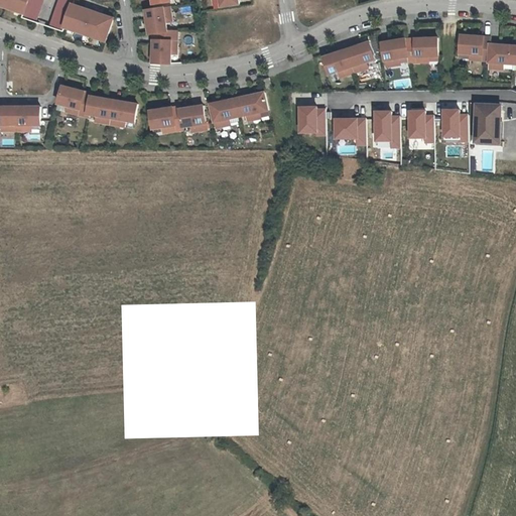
[(0,0),(0,4),(1,3),(6,4),(6,6),(13,8),(13,9),(24,13),(23,18),(36,22),(43,0),(0,0)]
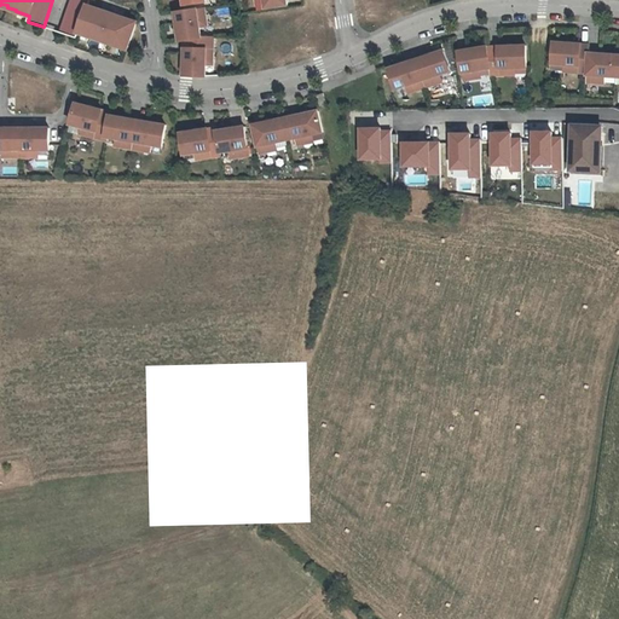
[(90,0),(71,0),(61,33),(77,38),(79,32),(92,36),(93,36),(102,39),(102,36),(109,39),(109,42),(127,48),(137,22),(122,17),(121,21),(99,13),(100,10),(88,6),(90,0)]
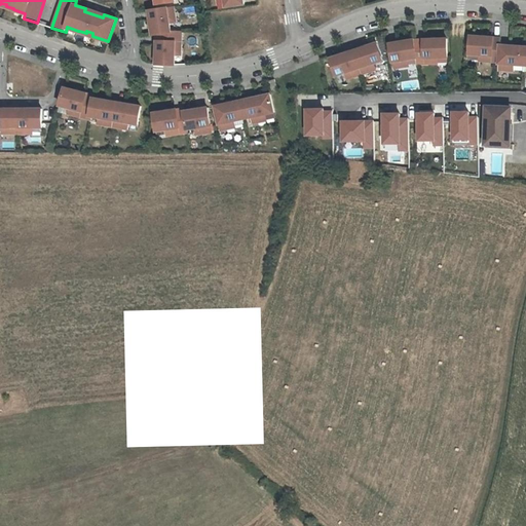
[(174,7),(149,11),(153,35),(156,34),(172,32),(170,24),(177,23),(174,7)]
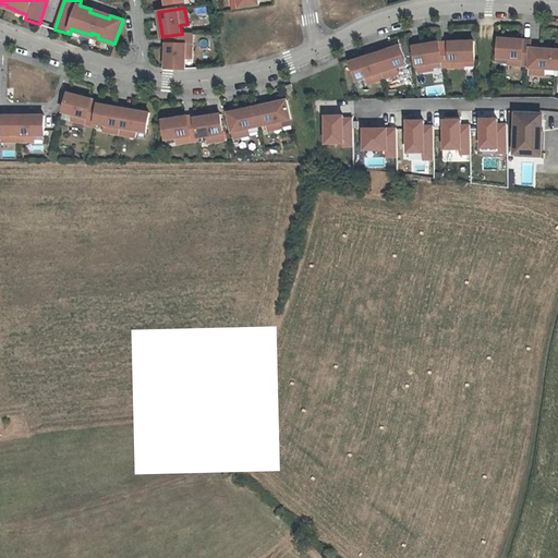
[(182,34),(166,36),(167,45),(167,69),(185,69),(186,58),(193,59),(193,34),(182,34)]
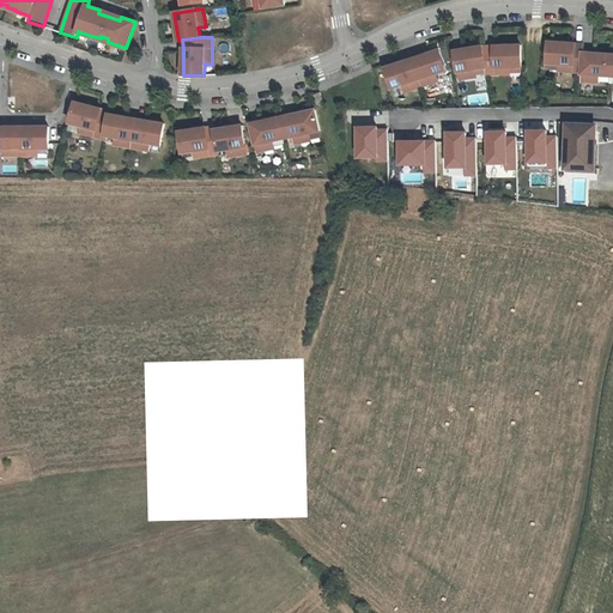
[(584,43),(548,41),(547,62),(558,62),(558,70),(582,71),(583,52),(584,43)]
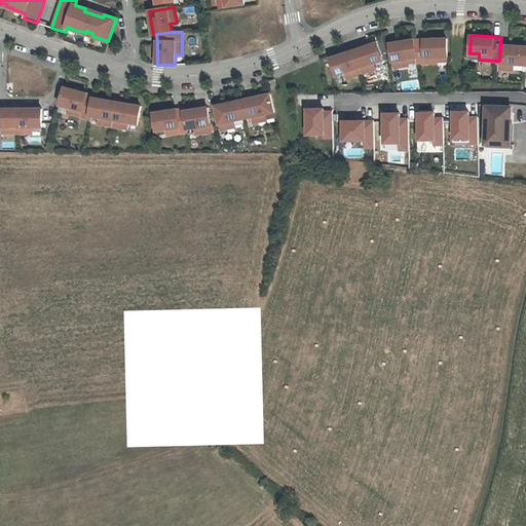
[(414,38),(390,42),(395,67),(410,65),(409,58),(417,57),(414,38)]
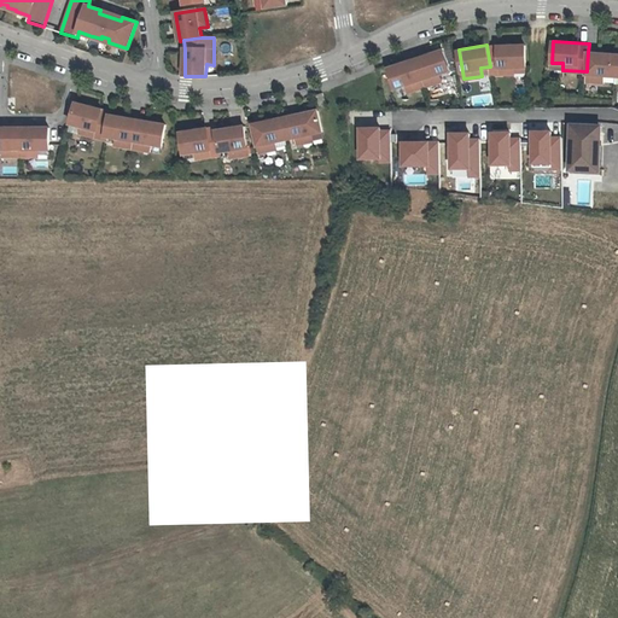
[(487,45),(490,66),(491,75),(514,74),(514,66),(526,66),(525,45),(487,45)]
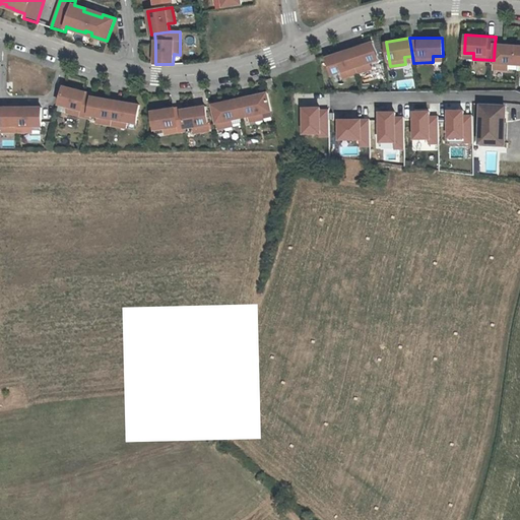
[(350,49),(359,72),(373,68),(371,61),(379,59),(373,41),(350,49)]
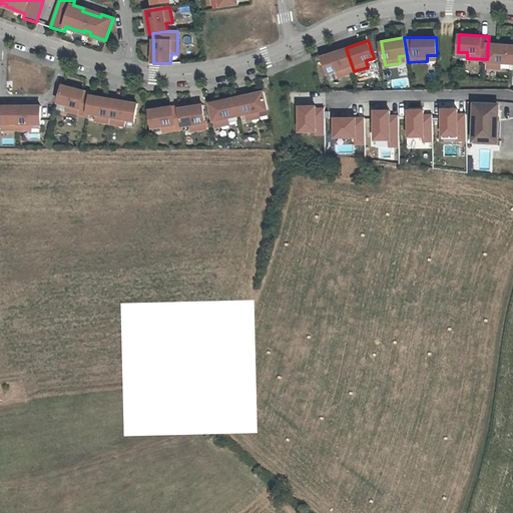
[(488,43),(487,59),(487,67),(501,68),(502,62),(510,62),(511,59),(511,47),(511,44),(488,43)]
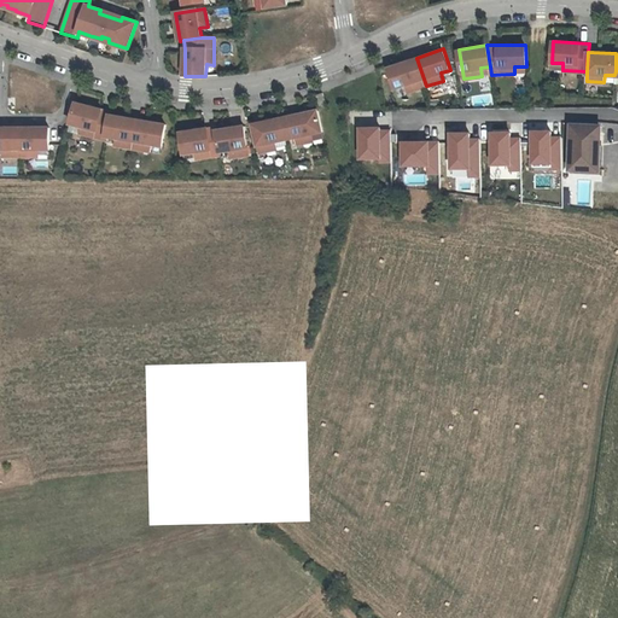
[(417,58),(390,68),(396,88),(407,85),(409,92),(426,86),(417,58)]
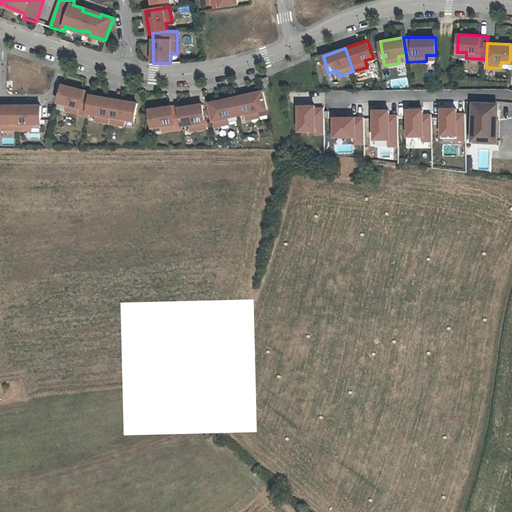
[(267,77),(262,78),(265,87),(270,85),(267,77)]
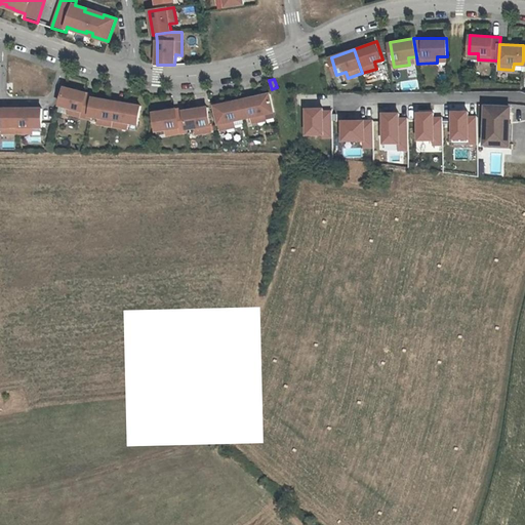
[(93,95),(65,88),(59,106),(69,109),(68,115),(89,119),(90,117),(92,98),(93,95)]
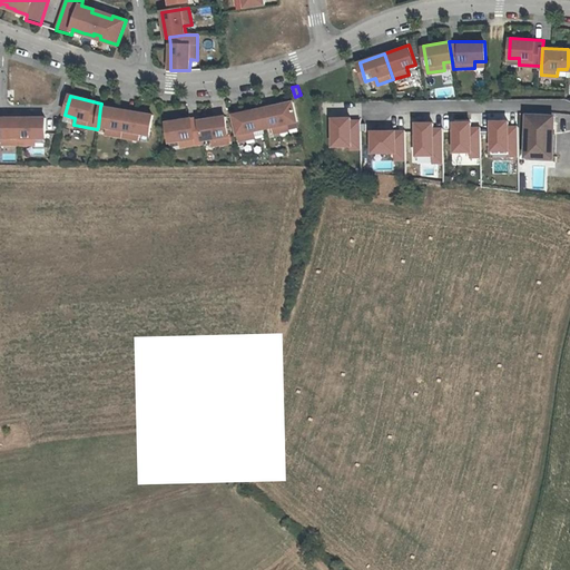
[(268,111),(272,125),(274,135),(290,131),(288,124),(297,123),(293,102),(267,108),(268,111)]
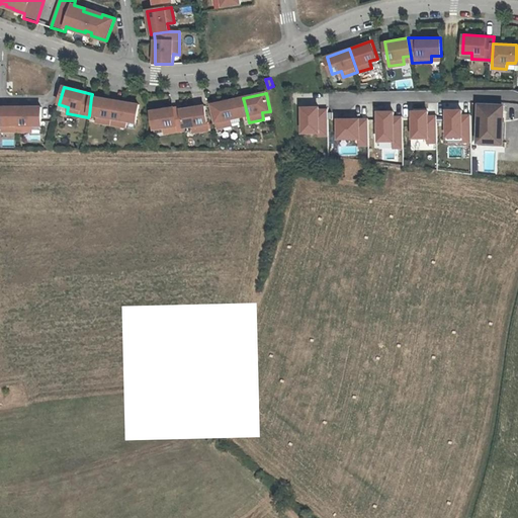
[(91,97),(89,115),(97,116),(96,122),(110,125),(115,101),(91,97)]
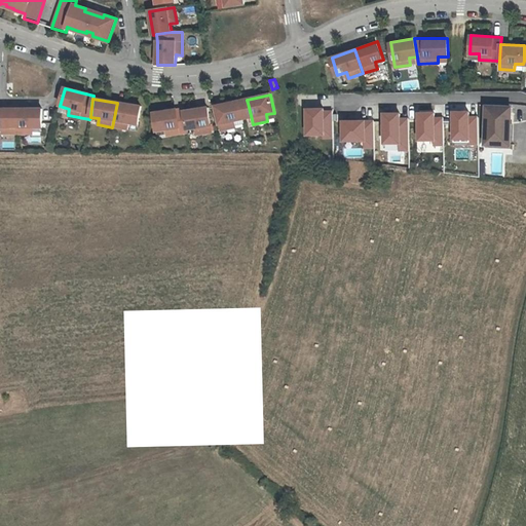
[(239,102),(216,107),(221,132),(236,128),(234,121),(243,119),(242,116),(239,105),(239,102)]
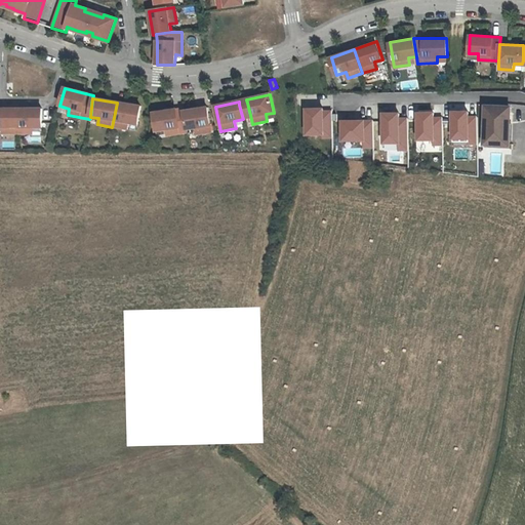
[(117,103),(112,127),(127,129),(128,123),(137,125),(140,107),(117,103)]
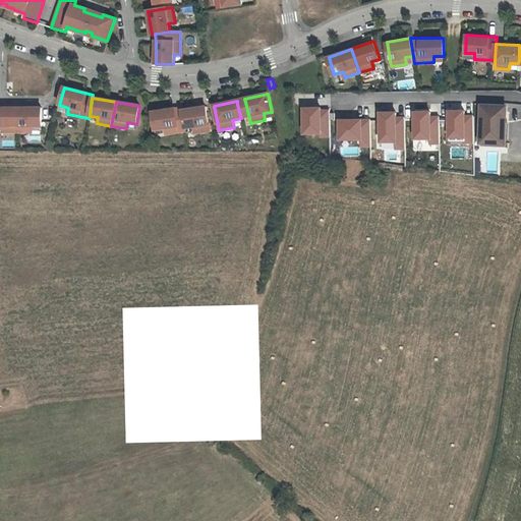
[(237,104),(240,115),(248,114),(245,102),(237,104)]
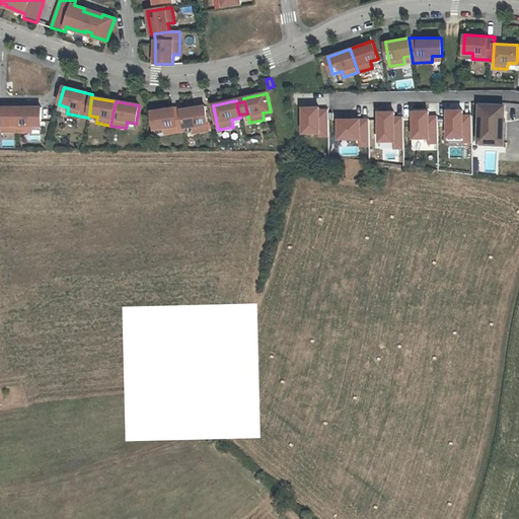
[(476,103),(474,143),(503,144),(505,105),(476,103)]
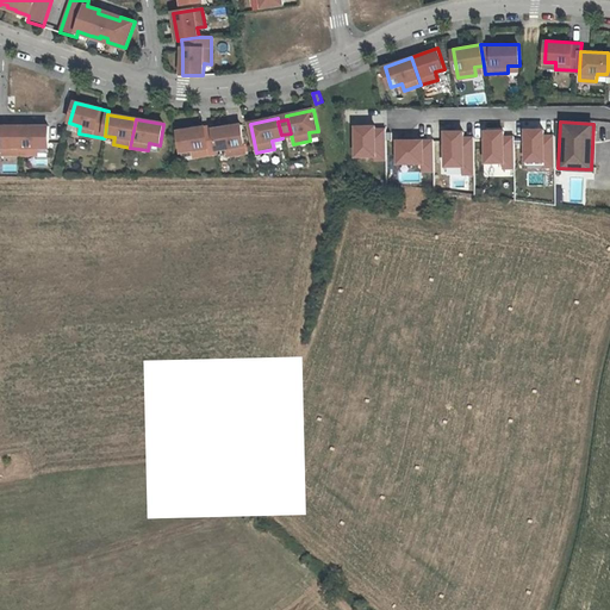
[(0,125),(0,147),(2,148),(2,155),(20,155),(19,126),(6,126),(0,125)]
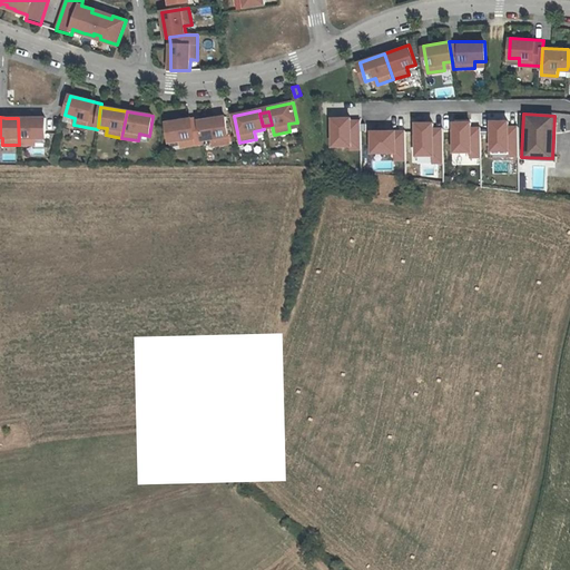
[(199,121),(203,141),(212,140),(213,147),(229,145),(225,117),(199,121)]
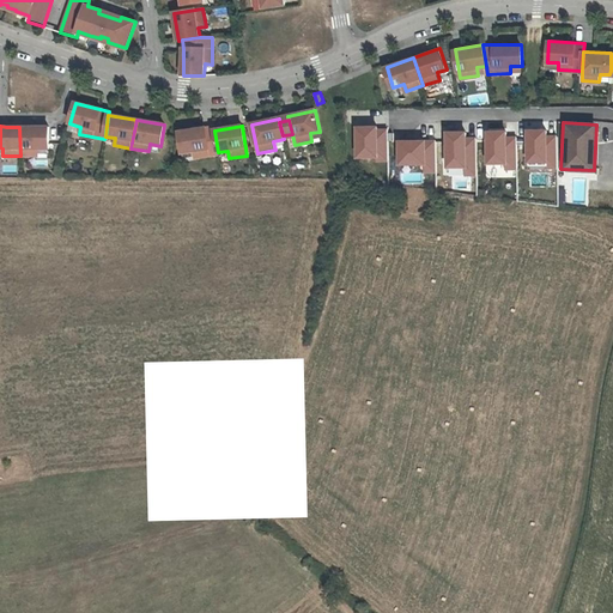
[(376,126),(353,126),(353,158),(375,158),(375,162),(386,162),(384,129),(376,129),(376,126)]
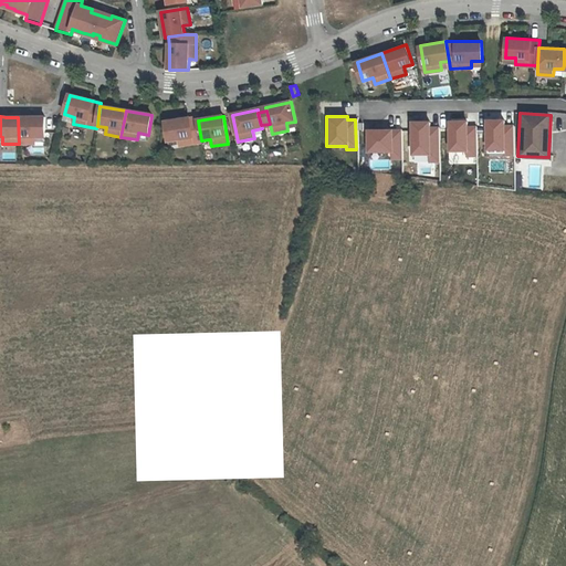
[(18,117),(19,144),(34,144),(34,137),(44,137),(44,117),(35,117),(18,117)]
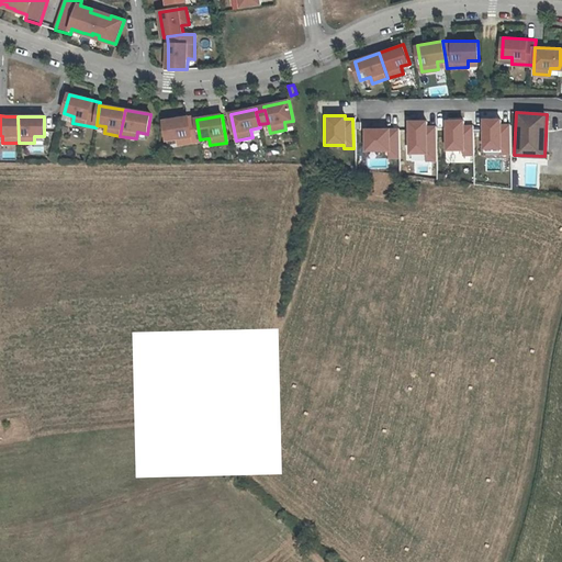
[(197,116),(165,122),(167,141),(178,139),(179,146),(200,143),(200,139),(197,120),(197,116)]
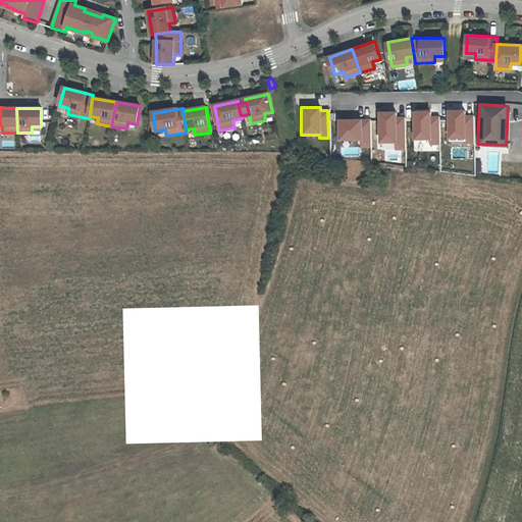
[(467,110),(448,111),(448,139),(466,138),(466,142),(474,142),(474,114),(467,114),(467,110)]
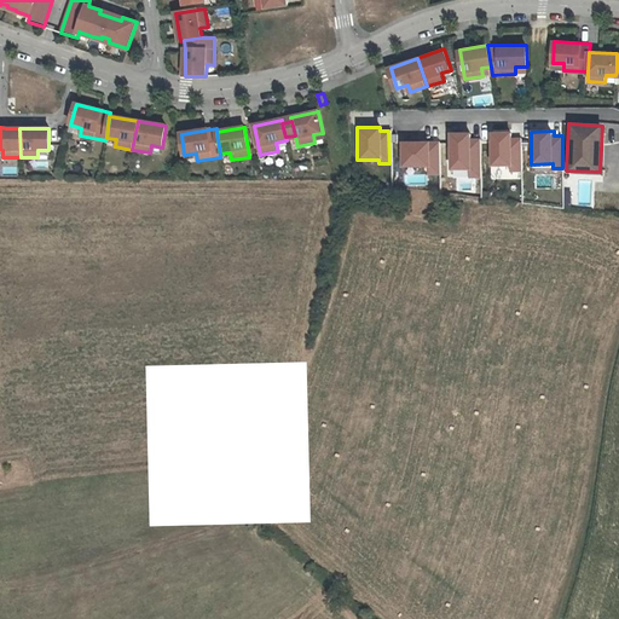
[(469,133),(447,133),(449,169),(468,169),(468,177),(480,177),(479,139),(469,139),(469,133)]
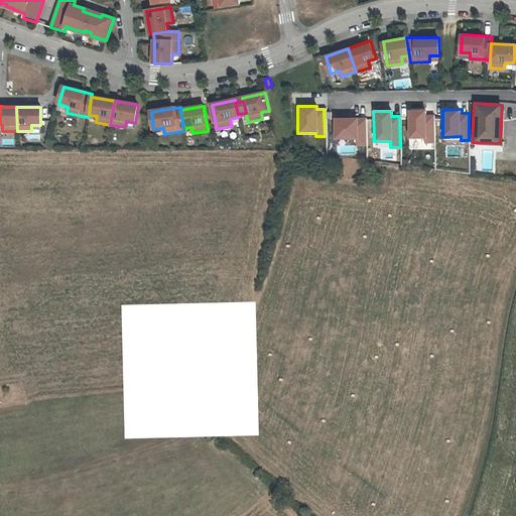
[(427,111),(408,111),(408,138),(426,138),(426,141),(435,141),(434,114),(427,114),(427,111)]
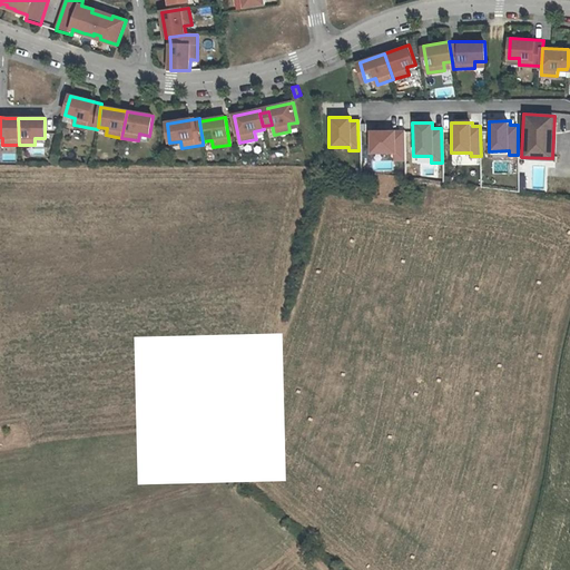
[(404,131),(369,131),(370,154),(393,154),(393,159),(404,159),(404,131)]
